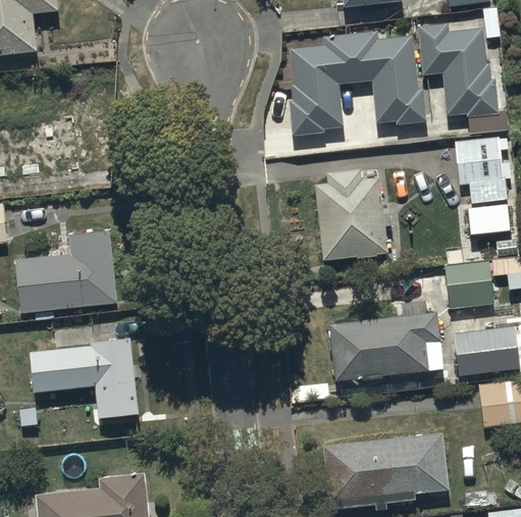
[(0,55),(37,52),(33,13),(58,10),(57,0),(0,0),(0,55)]
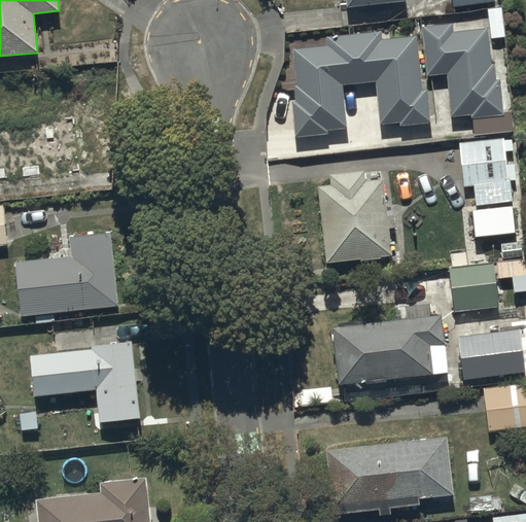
[(494,0),(451,0),(452,8),(495,4),(494,0)]
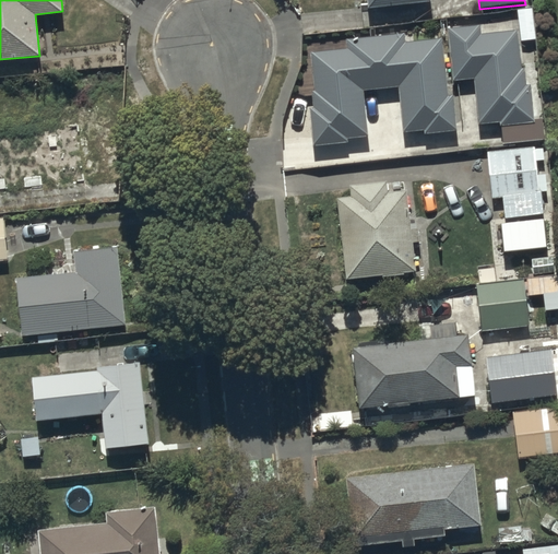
[(473,81),(476,125),(499,122),(499,127),(534,124),(531,87),(524,87),(522,51),(519,51),(518,32),(513,32),(512,22),(446,28),(451,82),(473,81)]
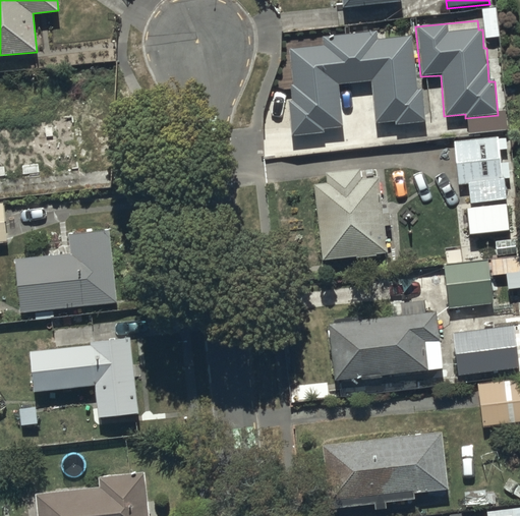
[(291,136),(324,134),(324,127),(343,127),(338,83),(371,81),(374,124),(395,122),(395,124),(424,122),(423,90),(417,90),(412,36),(408,37),(407,29),(293,40),(294,49),(290,49),(291,101),(288,101),(291,136)]
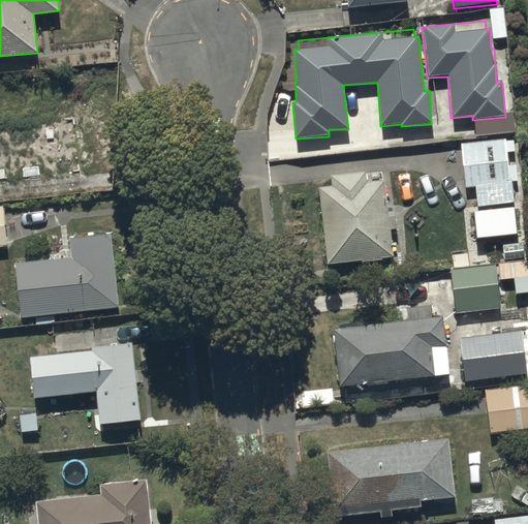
[(462,143),(462,145),(464,190),(475,190),(476,206),(513,205),(511,182),(507,183),(506,141),(462,143)]
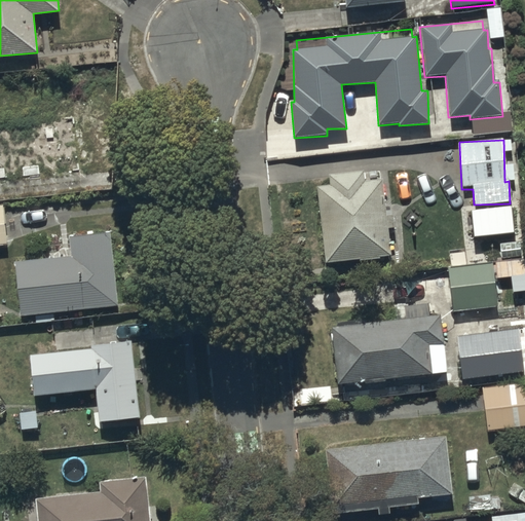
[(330,185),(316,186),(325,262),(359,259),(359,261),(379,259),(379,256),(389,255),(383,180),(364,181),(363,171),(329,174),(330,185)]
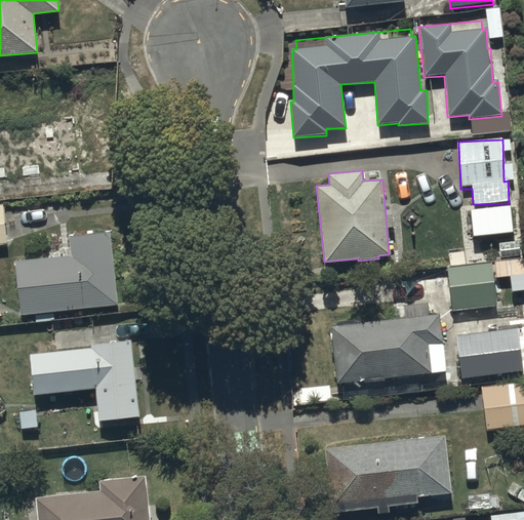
[(15,261),(19,314),(118,306),(111,230),(69,233),(71,255),(15,261)]
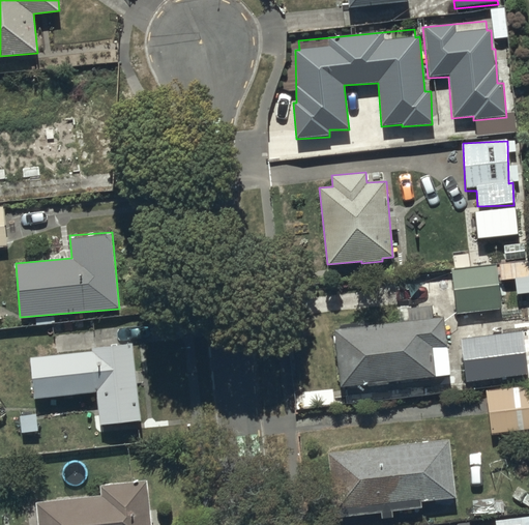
[(496,273),(451,279),(457,323),(501,318),(496,273)]
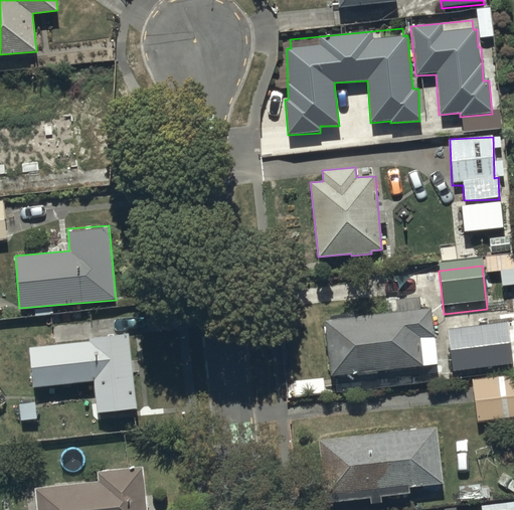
[(432,318),(324,331),(331,385),(438,373),(432,318)]
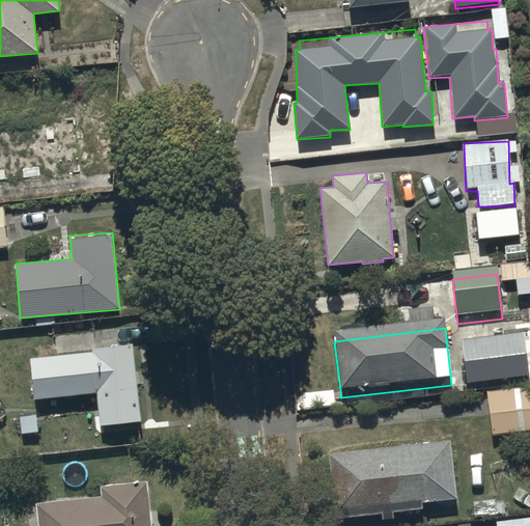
[(522,335),(461,343),(467,388),(528,380),(522,335)]
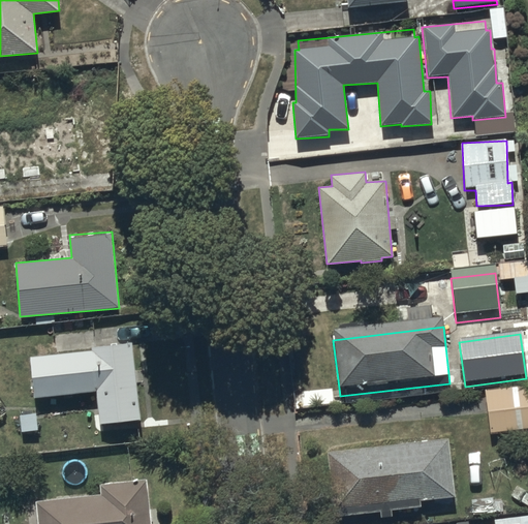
[(29,357),(34,398),(95,391),(99,424),(140,420),(133,341),(91,344),(92,350),(29,357)]
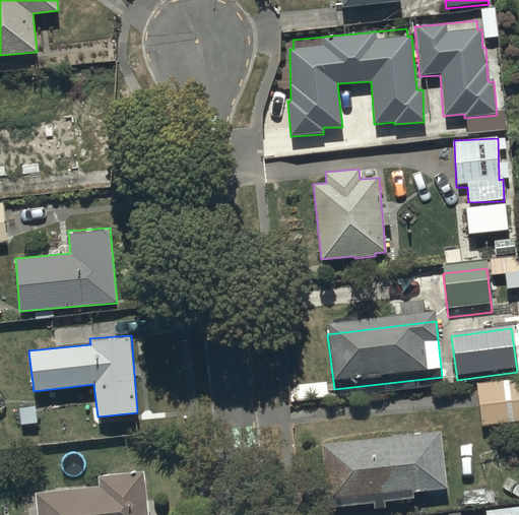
[(518,387),(476,393),(481,435),(518,430),(518,387)]
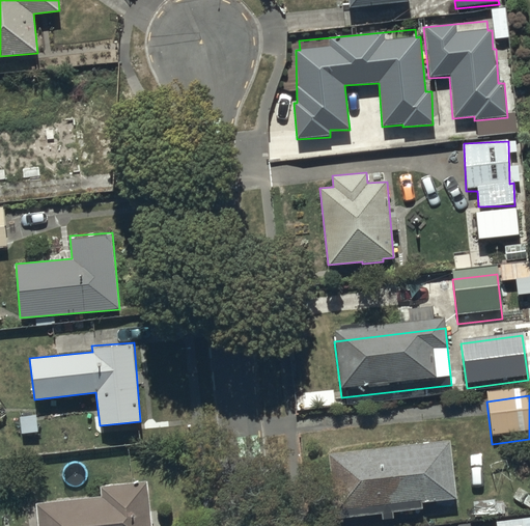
[(456,509),(449,450),(328,464),(335,525),(372,525),(382,524),(382,525),(393,525),(393,523),(422,520),(421,514),(456,509)]
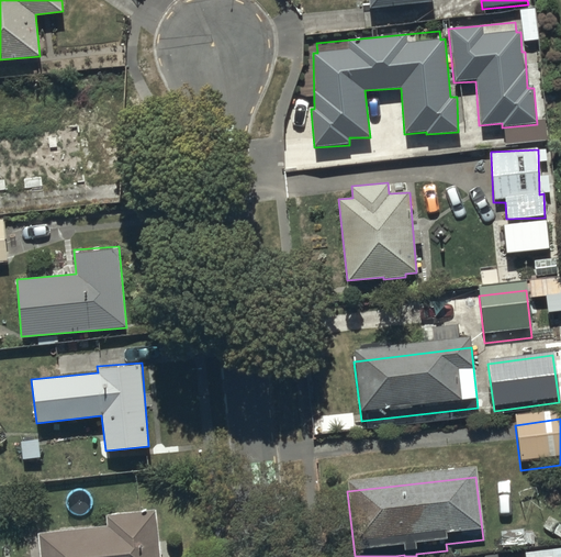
[(37,533),(40,556),(160,556),(156,509),(105,514),(107,525),(37,533)]
